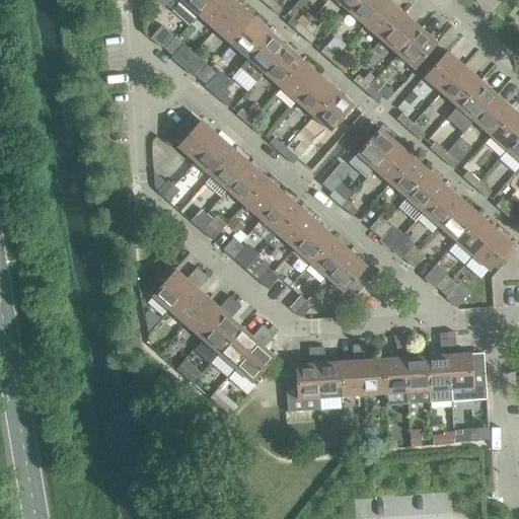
[(180,0),(180,1),(198,15),(211,0),(180,0)]
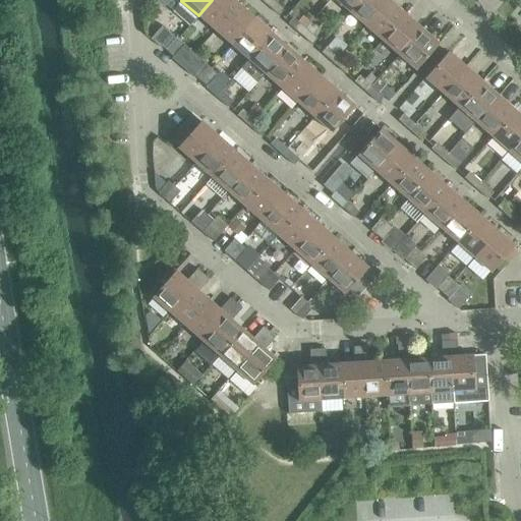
[(212,0),(198,15),(215,31),(237,4),(232,0),(212,0)]
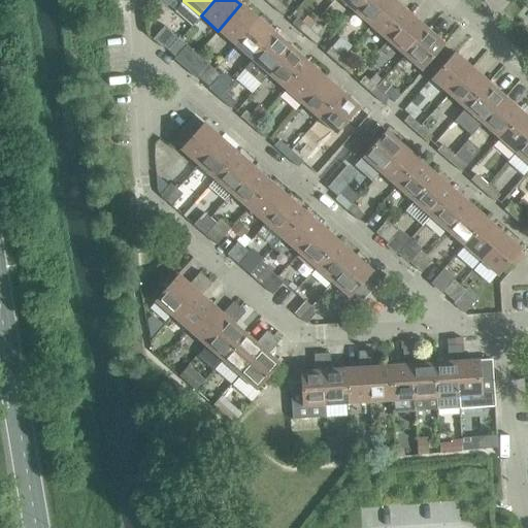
[(275,0),(273,0),(269,5),(282,15),(287,10),(275,0)]
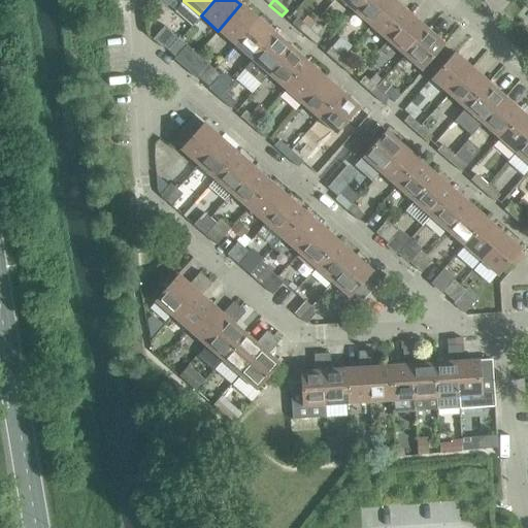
[(339,0),(354,11),(363,0),(339,0)]
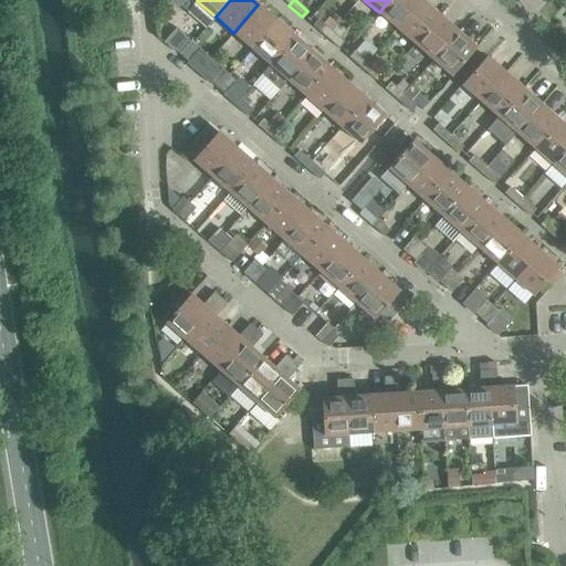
[(389,0),(379,12),(397,29),(421,0),(420,0),(389,0)]
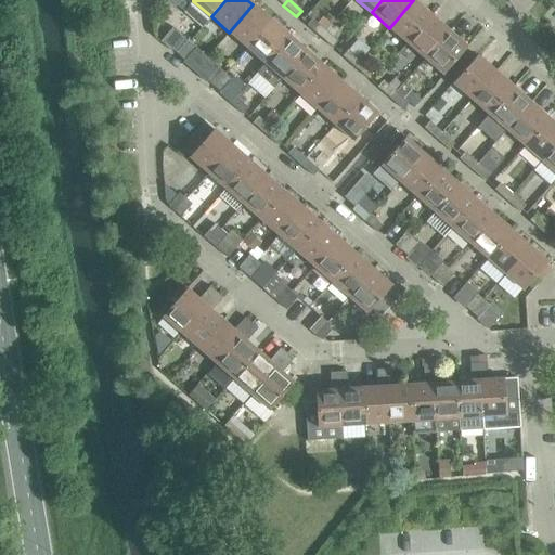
[(389,28),(407,43),(430,16),(413,0),(389,28)]
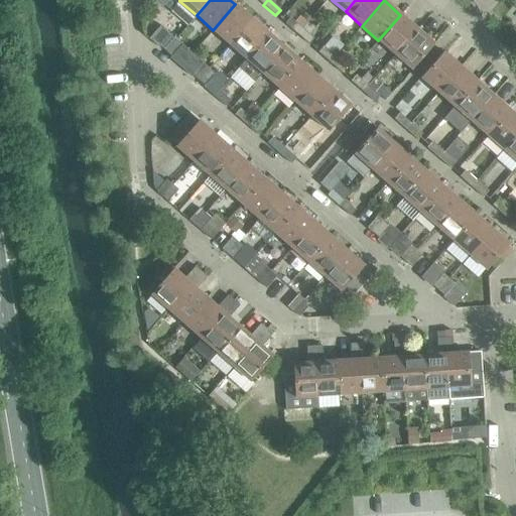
[(213,30),(229,44),(251,19),(235,4),(213,30)]
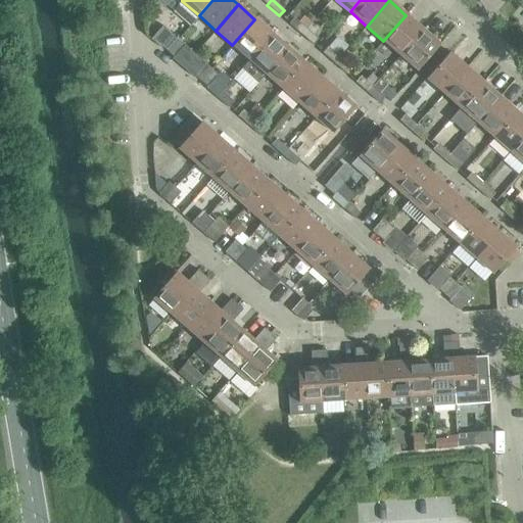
[(383,41),(399,55),(422,30),(406,15),(383,41)]
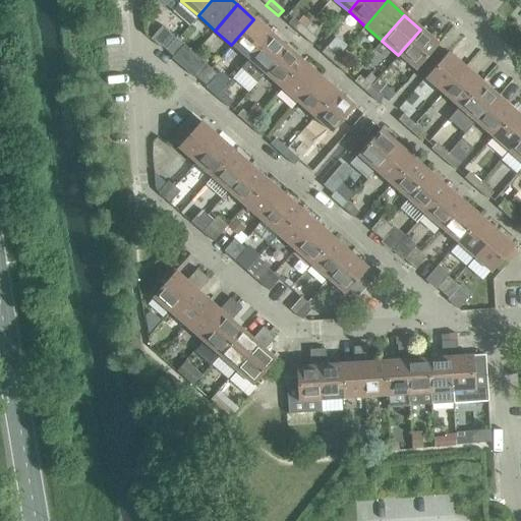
[(311,20),(309,22),(316,27),(316,29),(323,22),(315,16),(311,20)]
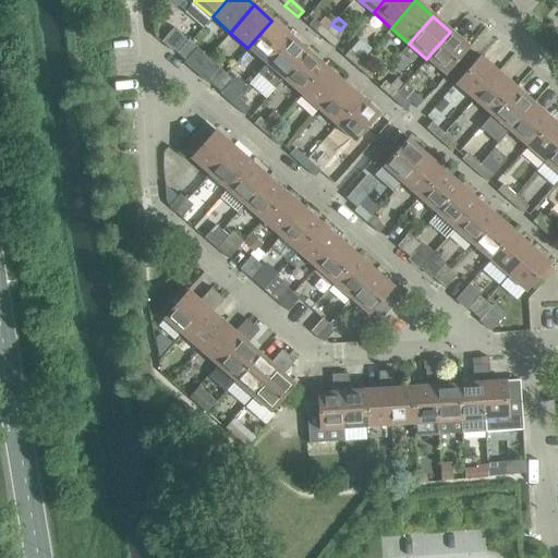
[(307,26),(320,37),(326,31),(313,20),(307,26)]
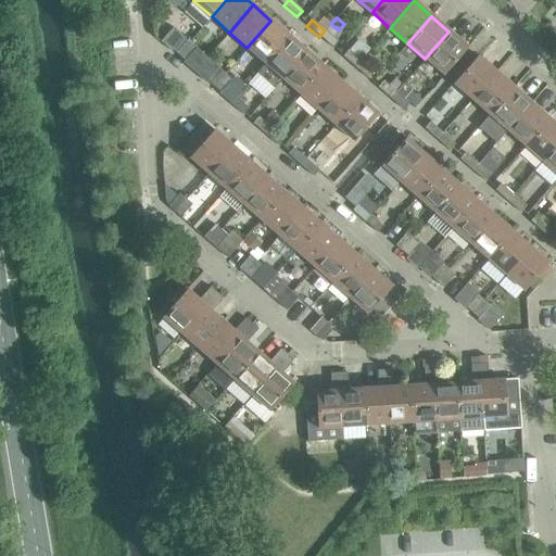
[(247,48),(265,63),(289,36),(270,21),(247,48)]
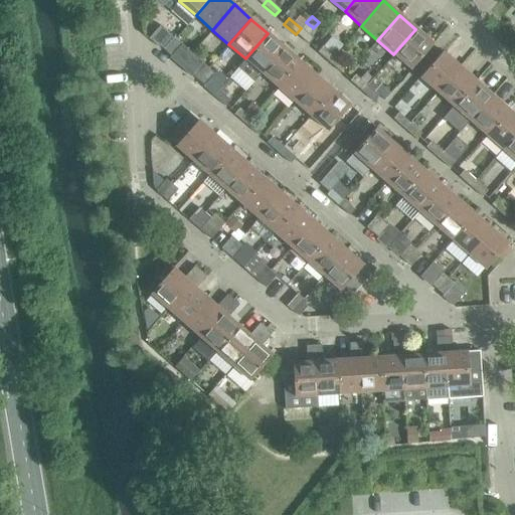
[(301,28),(296,34),(308,44),(313,38),(301,28)]
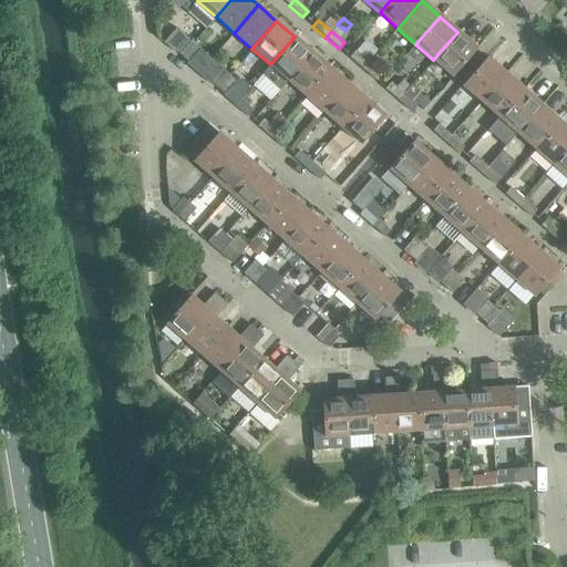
[(457,32),(433,60),(452,76),(476,49),(457,32)]
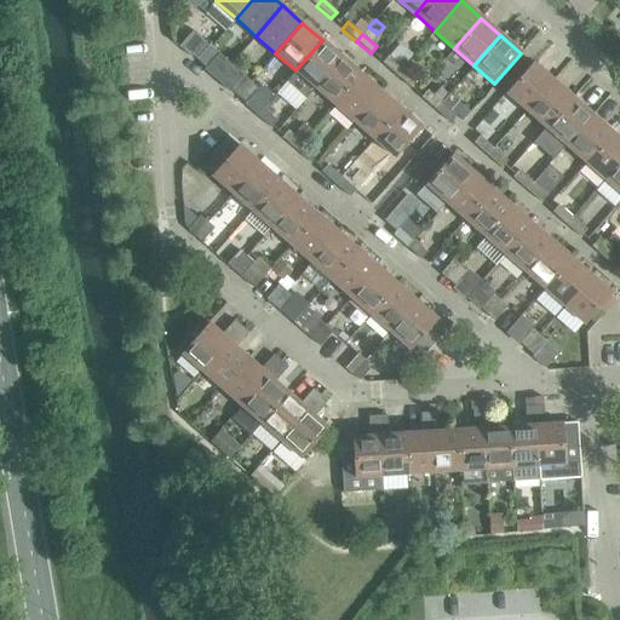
[(296,70),(315,89),(342,58),(322,40),(296,70)]
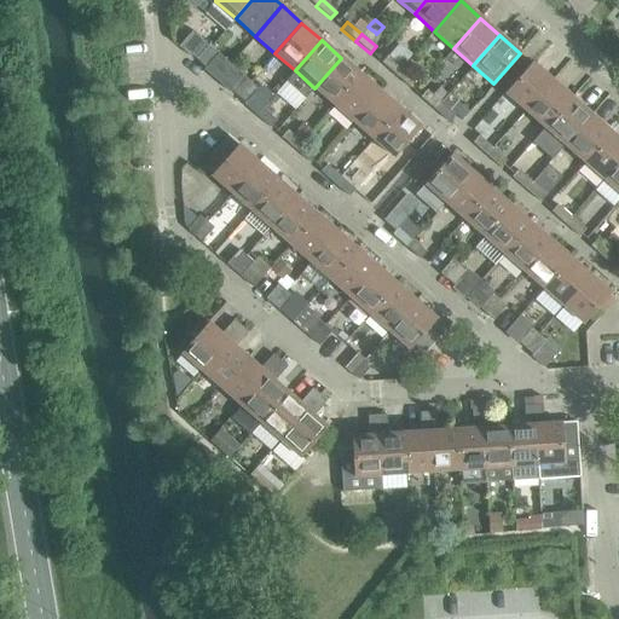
[(191,56),(198,62),(210,47),(203,41),(191,56)]
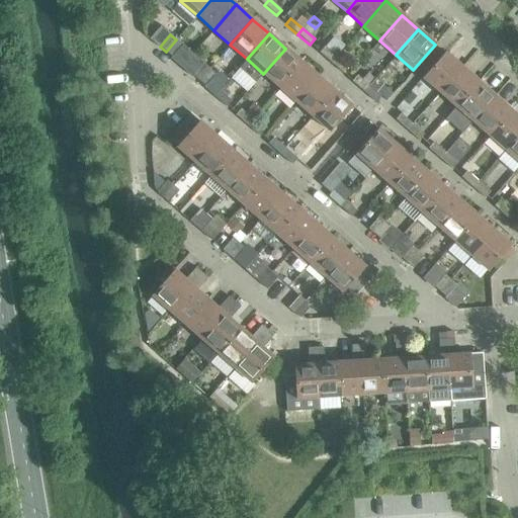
[(333,35),(324,47),(336,57),(342,50),(345,47),(333,35)]
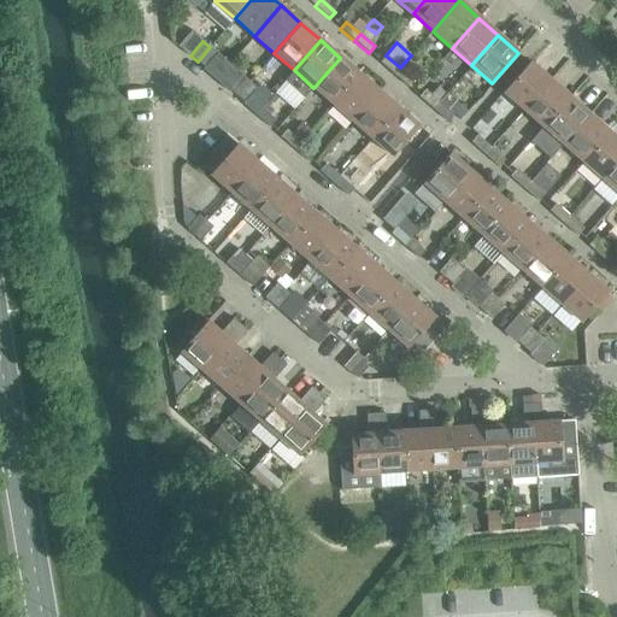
[(210,47),(198,62),(205,68),(217,53),(210,47)]
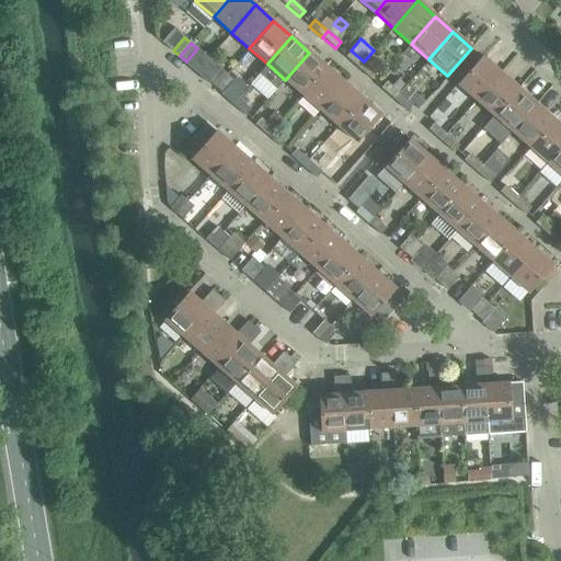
[(345,57),(357,68),(364,61),(351,50),(345,57)]
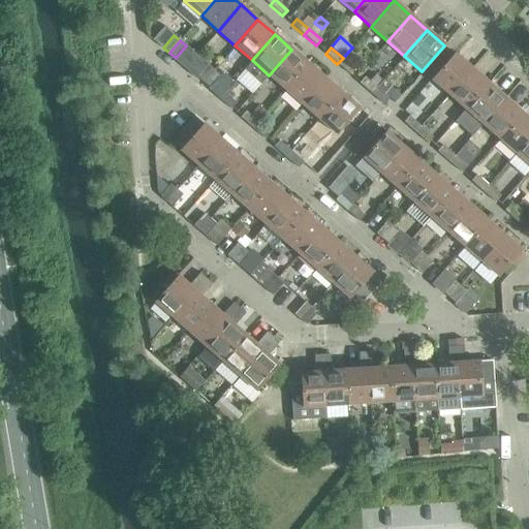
[(269,75),(285,90),(308,64),(291,50),(269,75)]
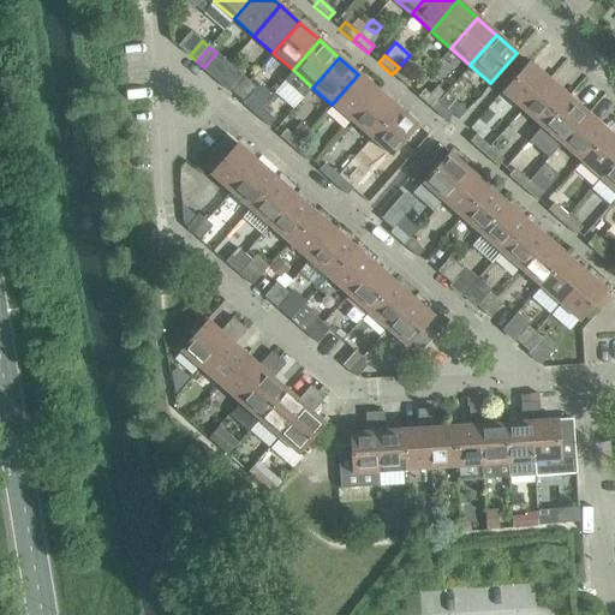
[(501,93),(521,111),(548,79),(527,63),(501,93)]
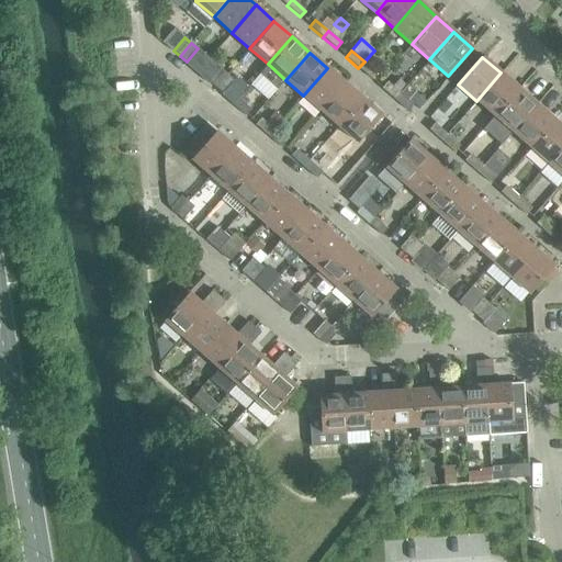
[(209,58),(197,74),(208,83),(209,81),(221,69),(209,58)]
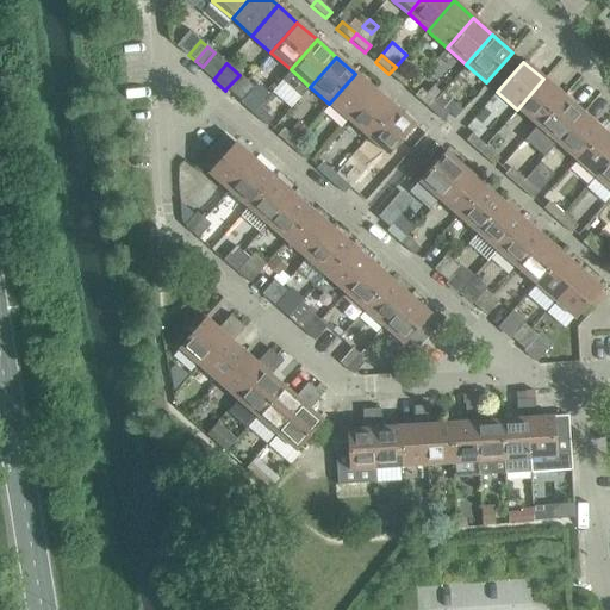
[(396,67),(388,74),(403,87),(409,80),(396,67)]
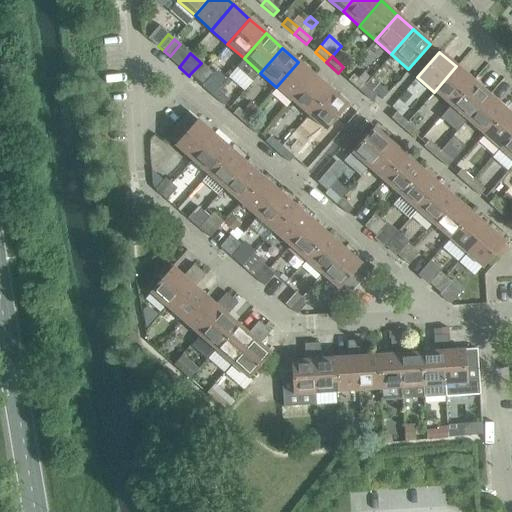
[(276,87),(292,101),(315,76),(298,62),(276,87)]
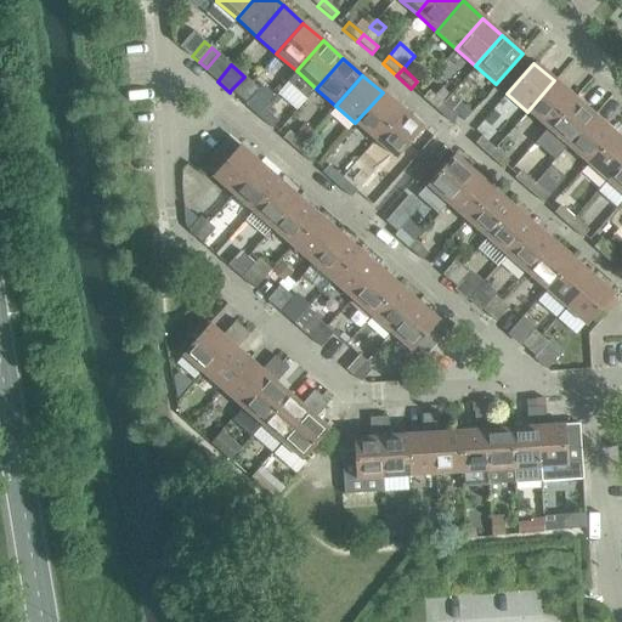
[(231,90),(238,97),(252,83),(244,77),(231,90)]
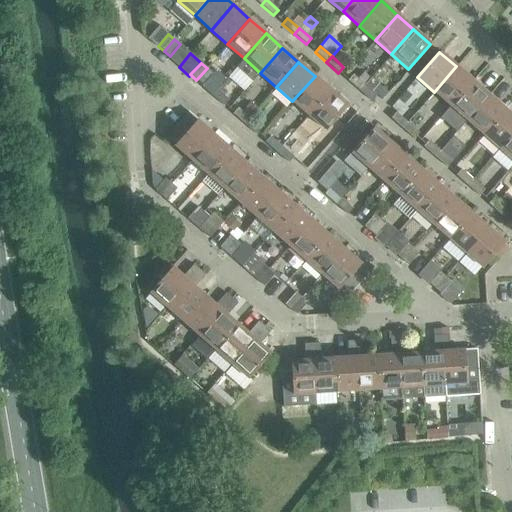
[(434,92),(450,106),(472,81),(456,66),(434,92)]
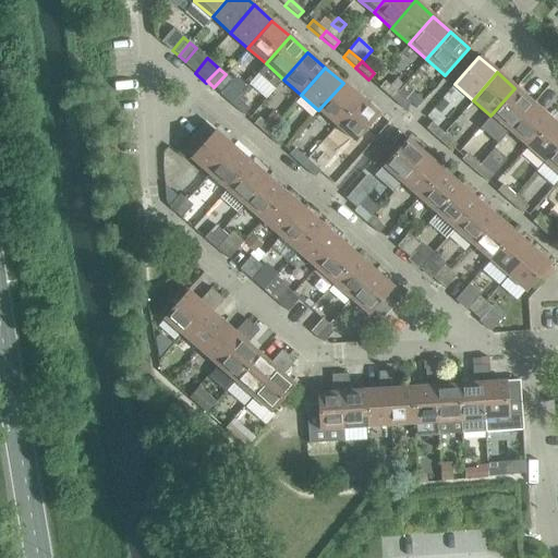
[(226,74),(214,87),(220,93),(231,80),(226,74)]
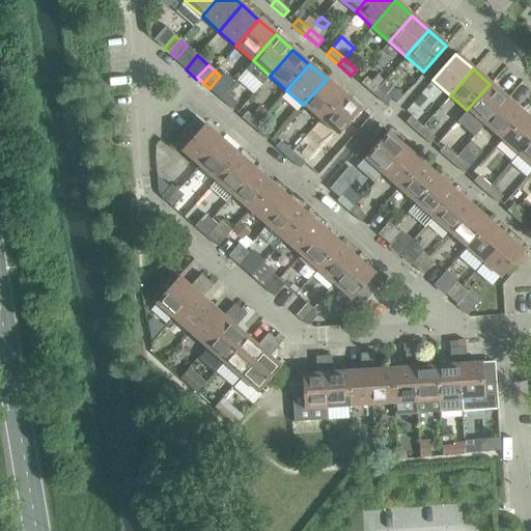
[(360,84),(372,94),(378,88),(365,78),(360,84)]
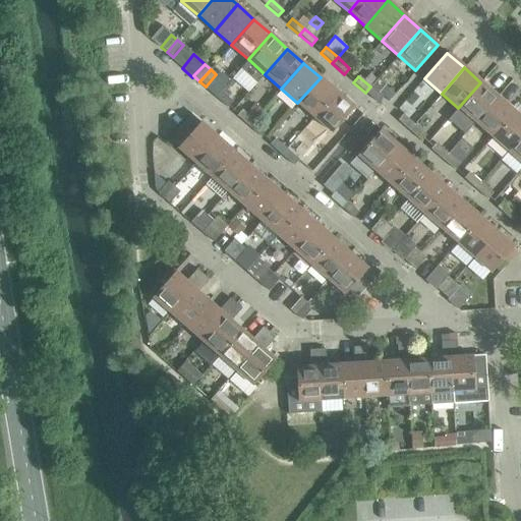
[(297,103),(314,118),(337,92),(321,77),(297,103)]
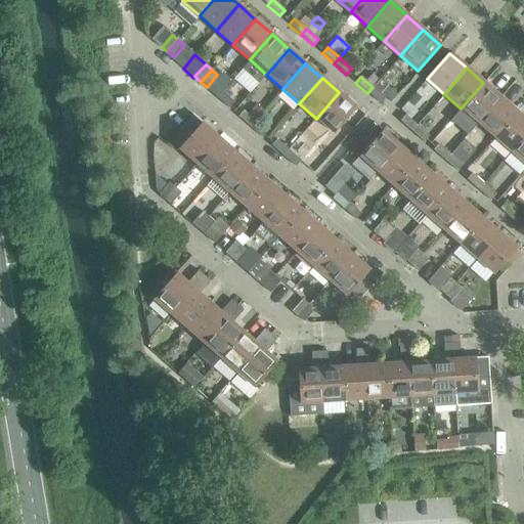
[(461,108),(478,123),(500,97),(483,83),(461,108)]
